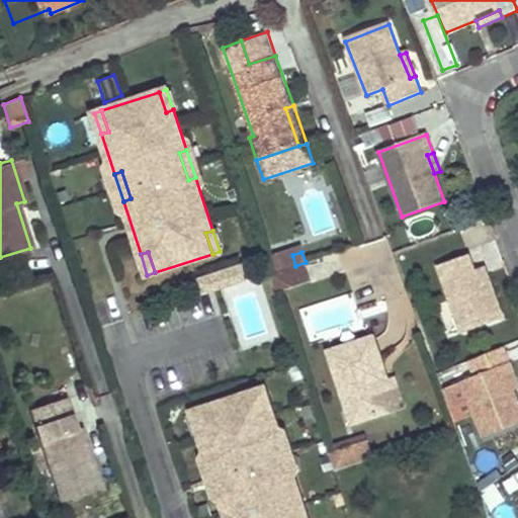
[(292,255),(267,263),(270,274),(295,266),(292,255)]
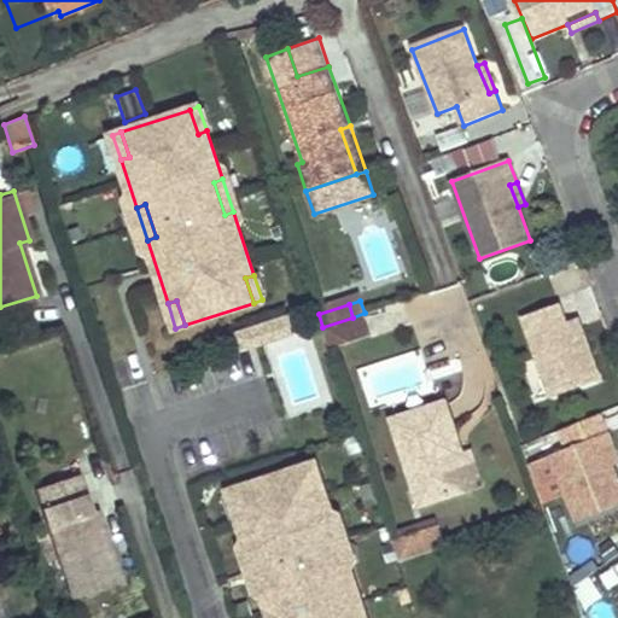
[(523,319),(553,398),(601,380),(582,327),(570,332),(566,324),(560,305),(523,319)]
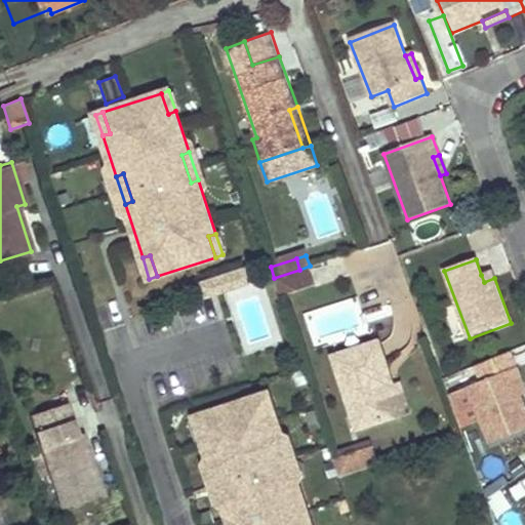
[(316,285),(310,266),(299,270),(274,278),(281,297),(316,285)]
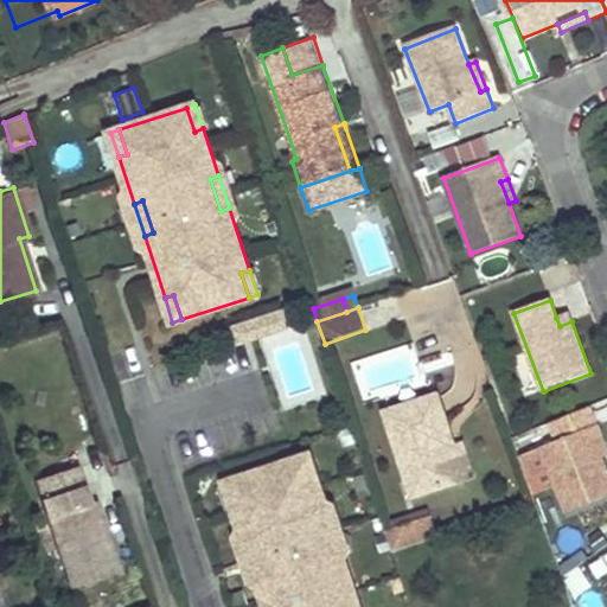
[(294,326),(288,308),(234,327),(238,344),(294,326)]
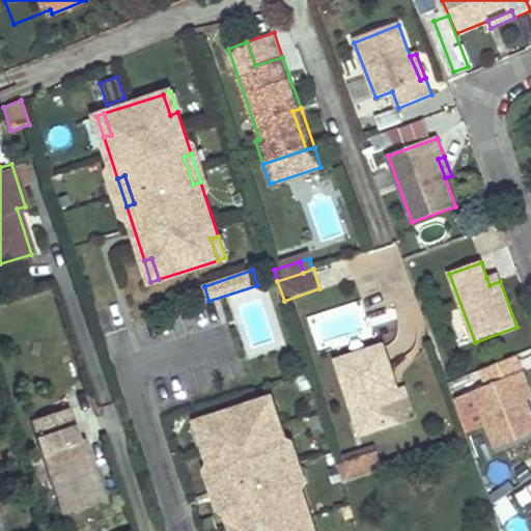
[(490,285),(500,281),(498,274),(486,278),(490,285)]
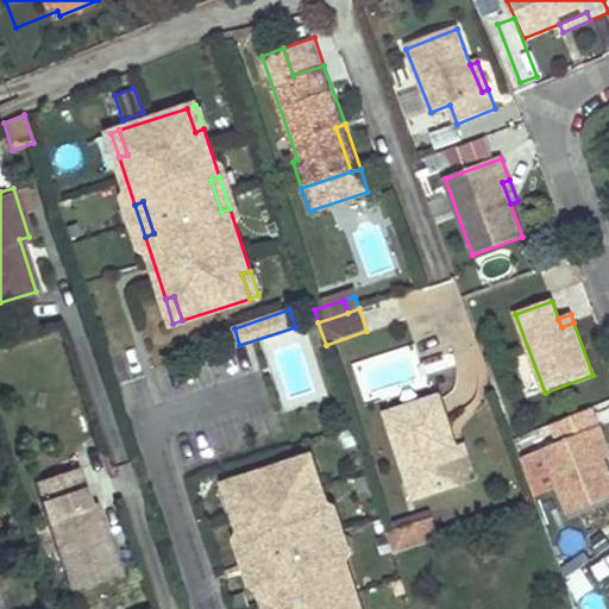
[(450,390),(451,374),(431,371),(428,388),(450,390)]
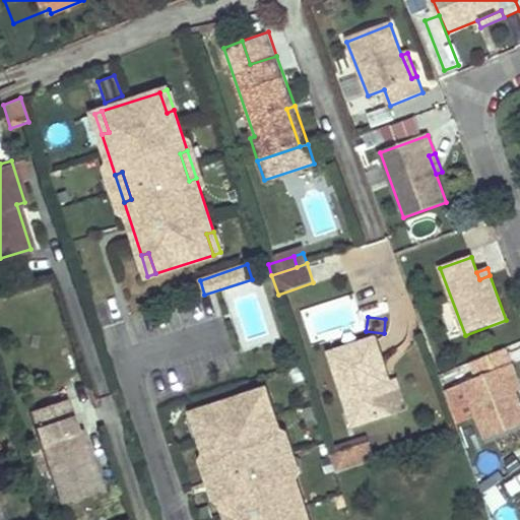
[(389,376),(377,336),(330,351),(353,428),(391,414),(379,379),(389,376)]
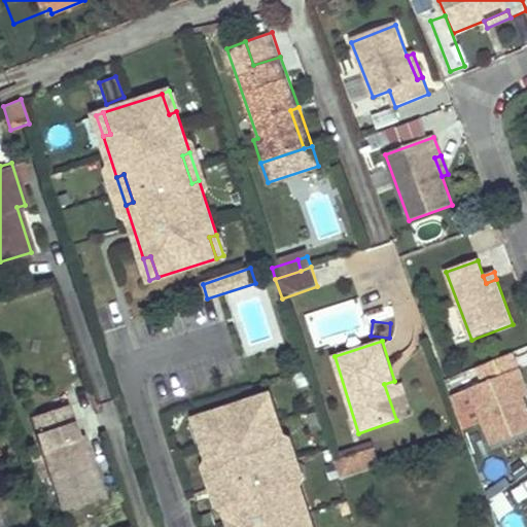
[(526,411),(523,399),(513,374),(519,371),(514,354),(477,367),(478,370),(483,383),(469,388),(475,401),(490,446),(526,432),(526,411)]
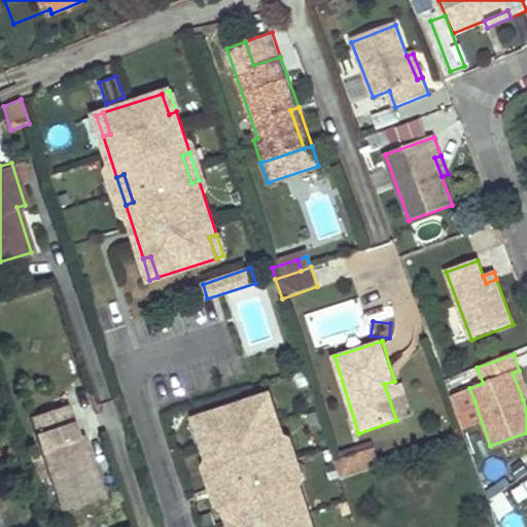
[(478,370),(464,374),(466,381),(469,388),(483,383),(478,370)]
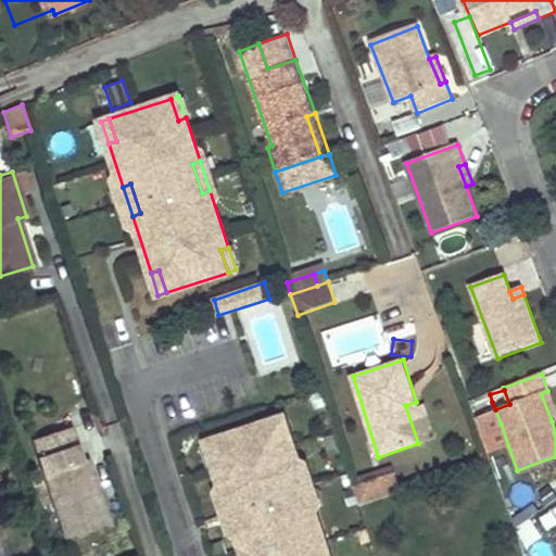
[(555,419),(555,414),(547,391),(541,394),(552,421),(555,419)]
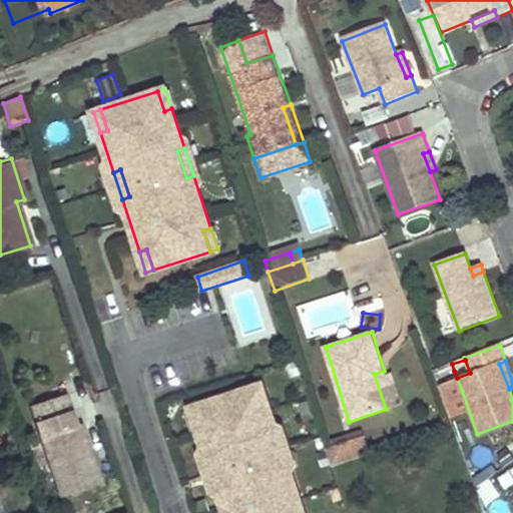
[(386,409),(396,406),(384,371),(374,374),(386,409)]
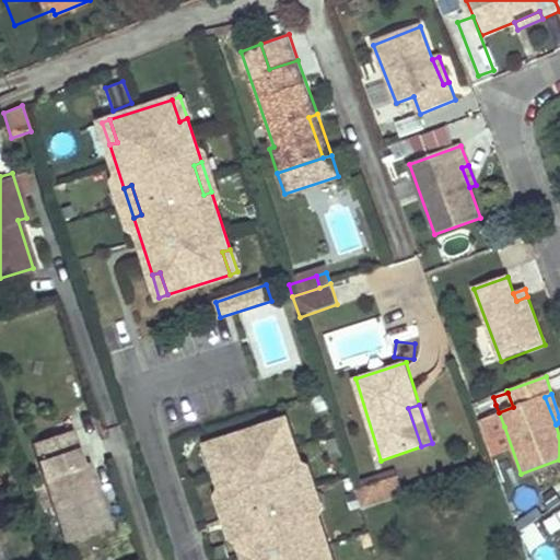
[(496,405),(476,411),(479,419),(499,412),(496,405)]
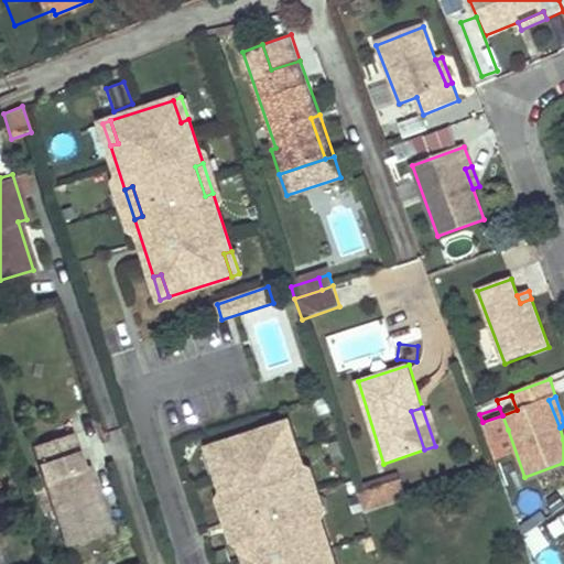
[(288,423),(279,425),(289,454),(297,452),(288,423)]
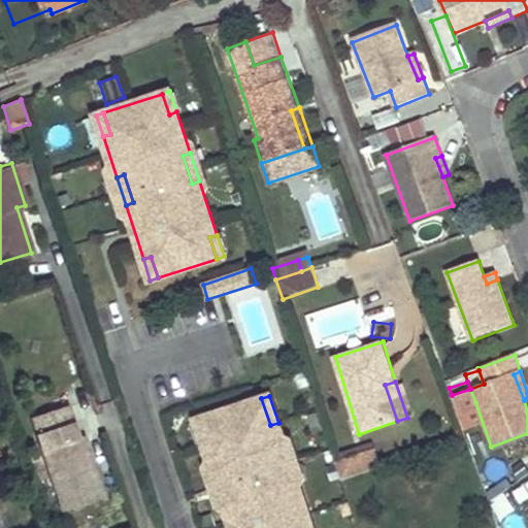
[(312,527),(295,475),(288,477),(278,450),(287,448),(278,423),(270,425),(261,398),(204,417),(212,444),(204,447),(212,471),(221,469),(229,497),(222,499),(231,527),(312,527)]
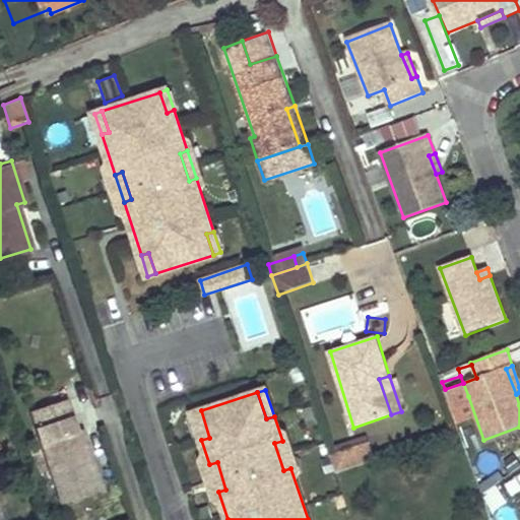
[(468,396),(450,403),(459,430),(465,447),(483,440),(468,396)]
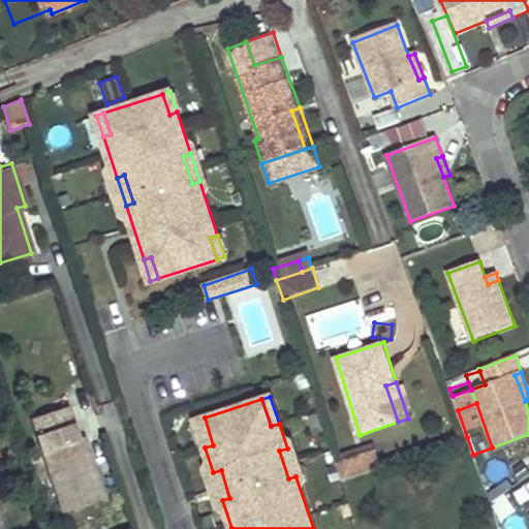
[(71,421),(65,405),(29,416),(35,433),(71,421)]
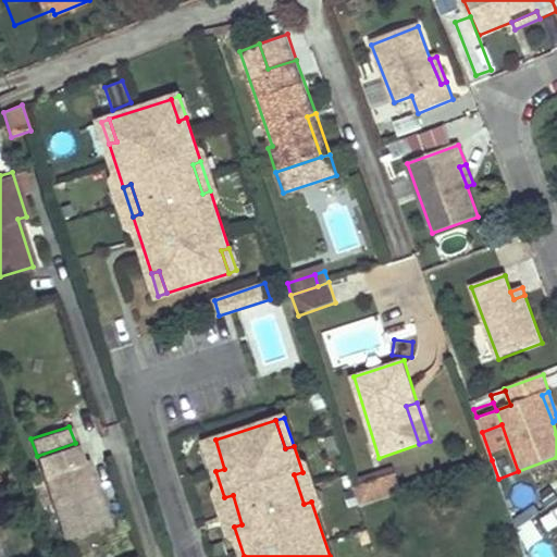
[(224,469),(215,440),(207,443),(215,471),(224,469)]
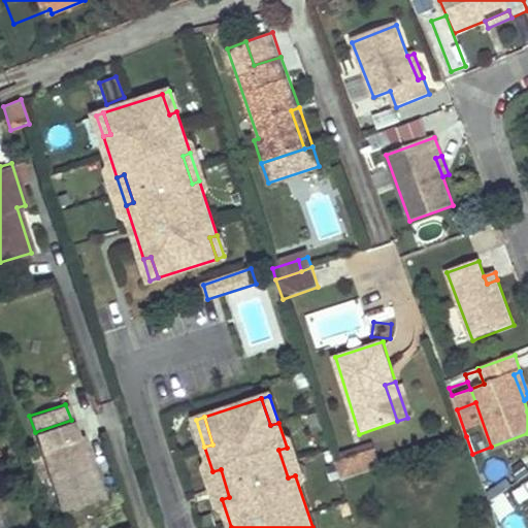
[(71,420),(35,432),(61,509),(102,496),(81,434),(76,436),(71,420)]
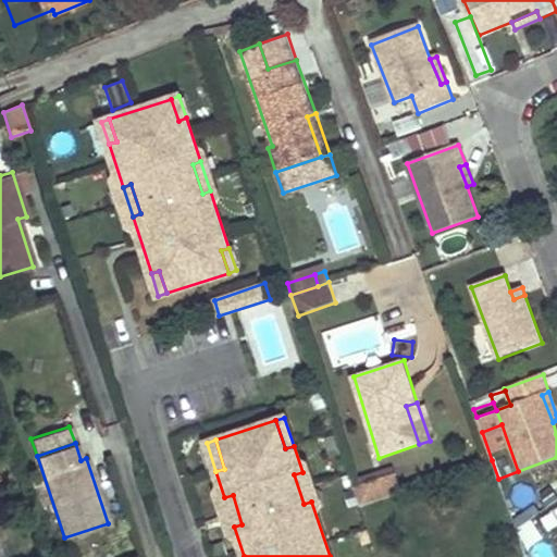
[(363,506),(403,494),(394,469),(356,481),(363,506)]
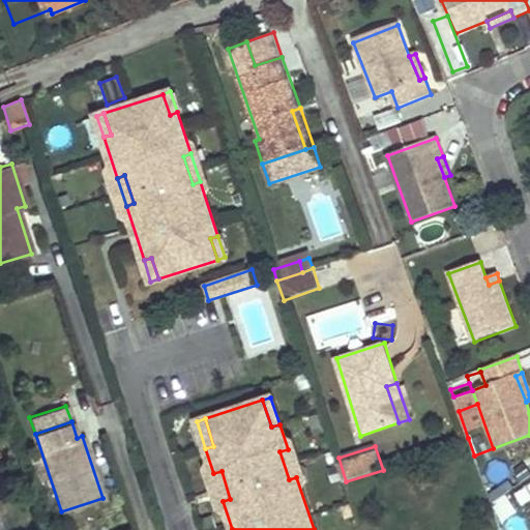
[(296,477),(288,449),(280,451),(289,479),(296,477)]
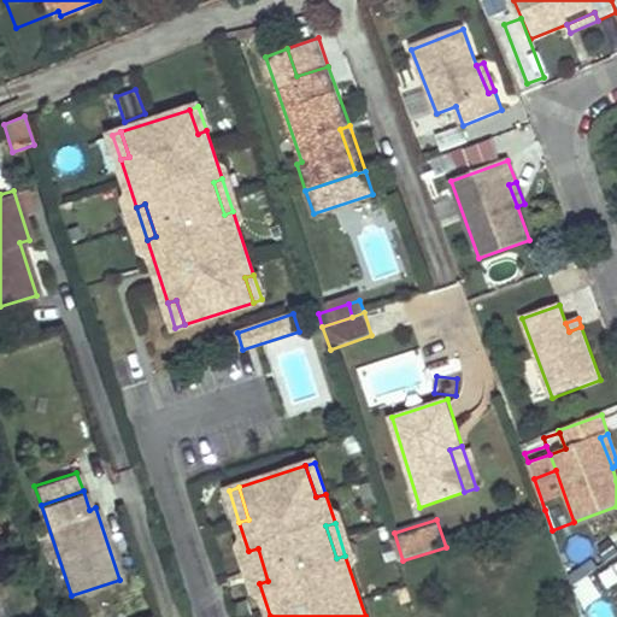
[(248,551),(259,583),(268,581),(258,548),(248,551)]
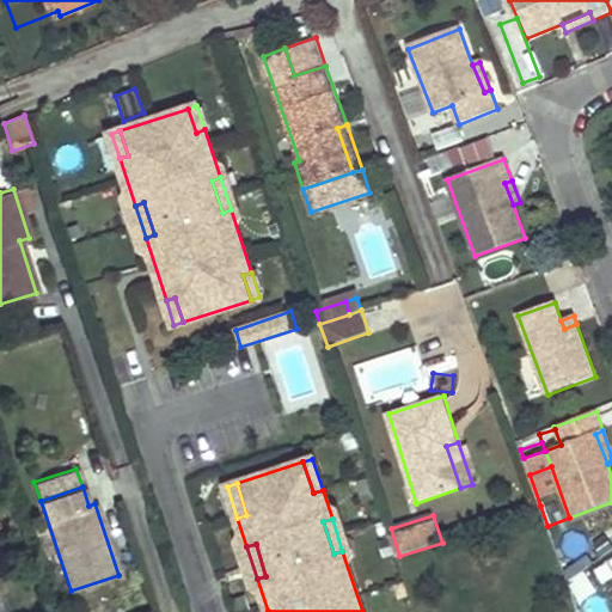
[(607,611),(603,598),(583,605),(586,611),(607,611)]
